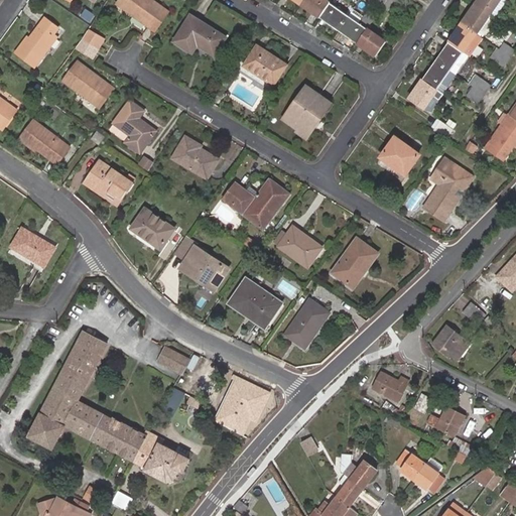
[(148,0),(120,0),(118,4),(143,21),(145,19),(151,24),(162,10),(148,0)]
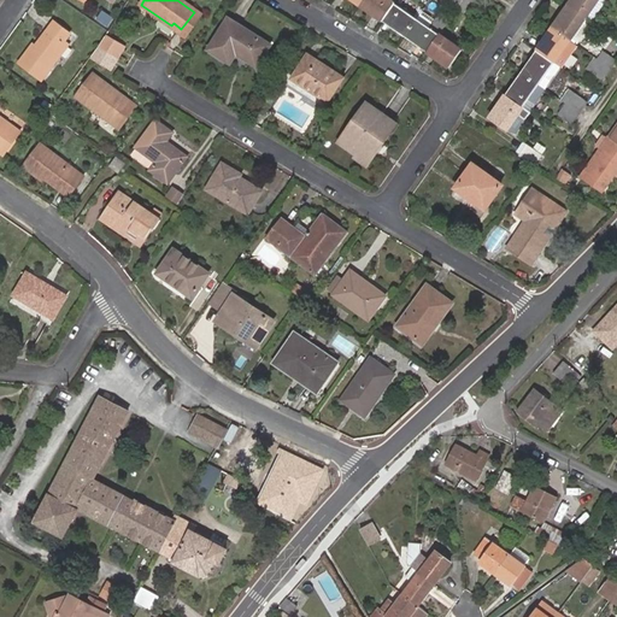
[(203,15),(182,0),(177,0),(194,12),(181,29),(174,23),(171,25),(187,36),(203,15)]
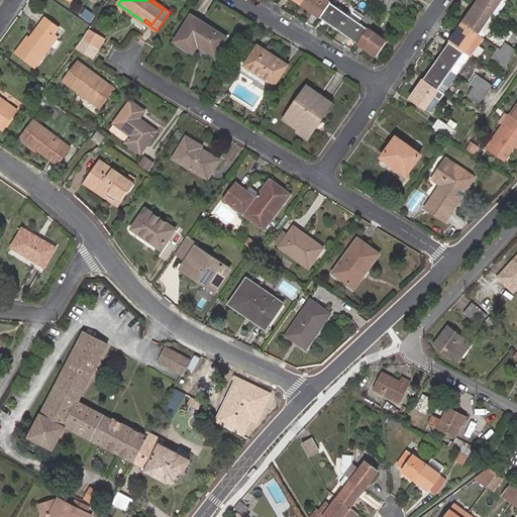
[(322,15),(331,2),(327,0),(305,0),(302,5),(314,12),(315,10),(322,15)]
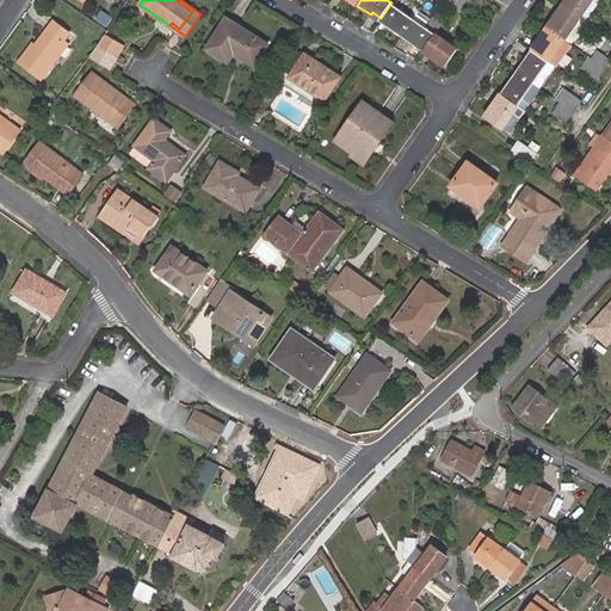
[(475,1),(474,0),(458,0),(455,6),(467,14),(475,1)]
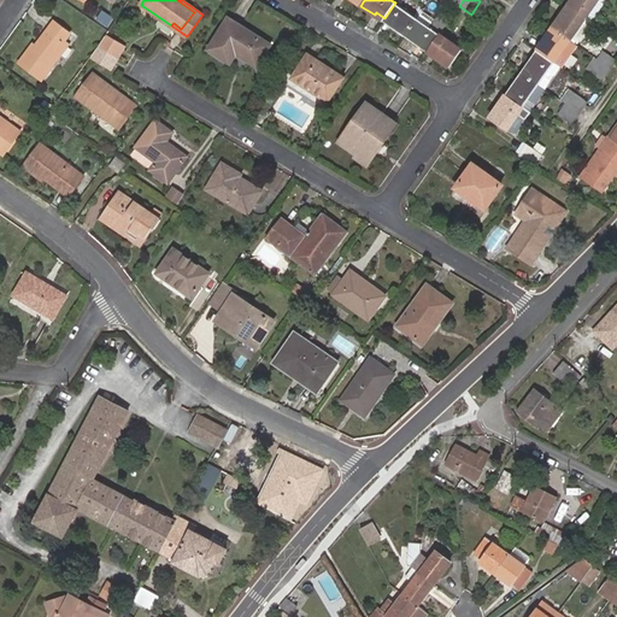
[(597,0),(576,0),(571,7),(586,18),(597,0)]
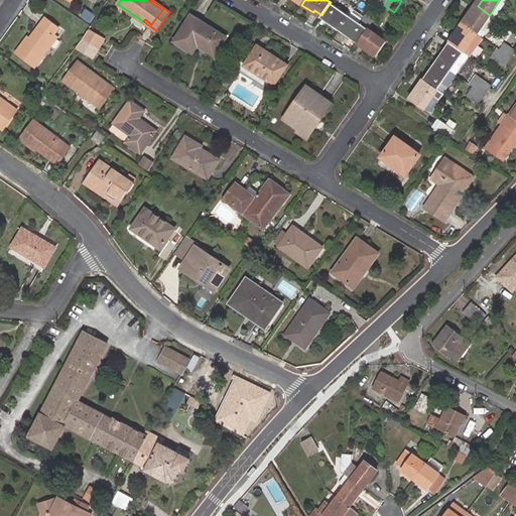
[(499,0),(490,15),(495,18),(507,1),(506,0),(499,0)]
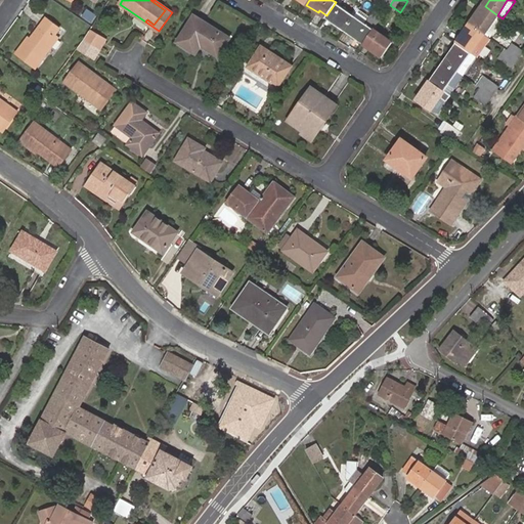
[(334,23),(344,31),(354,15),(336,2),(326,15),(335,20),(334,23)]
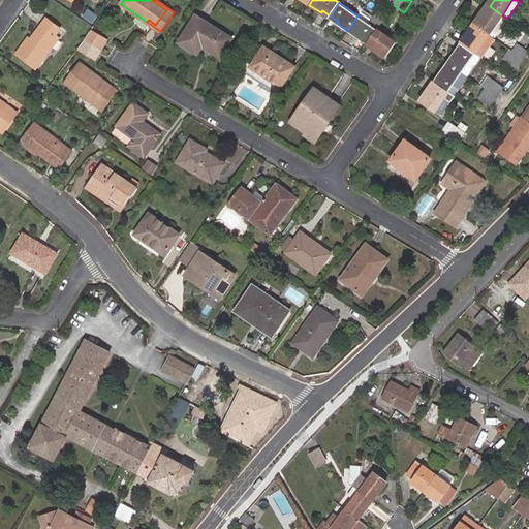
[(494,38),(507,19),(502,16),(490,6),(485,13),(483,12),(473,25),(489,35),(494,38)]
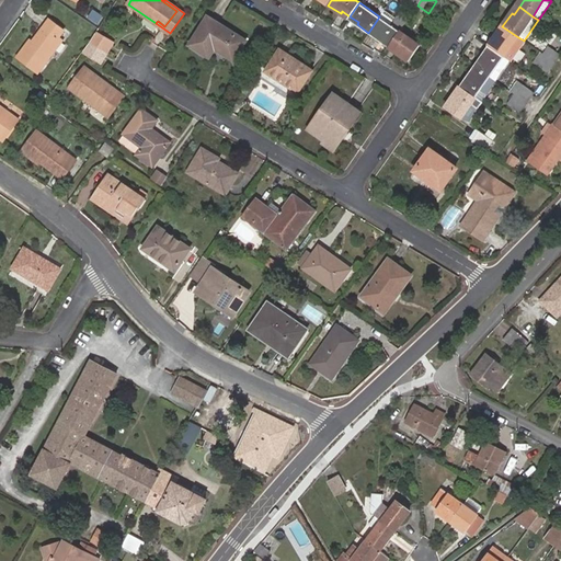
[(400,31),(407,22),(386,8),(379,16),(368,33),(381,42),(389,47),(390,45),(400,31)]
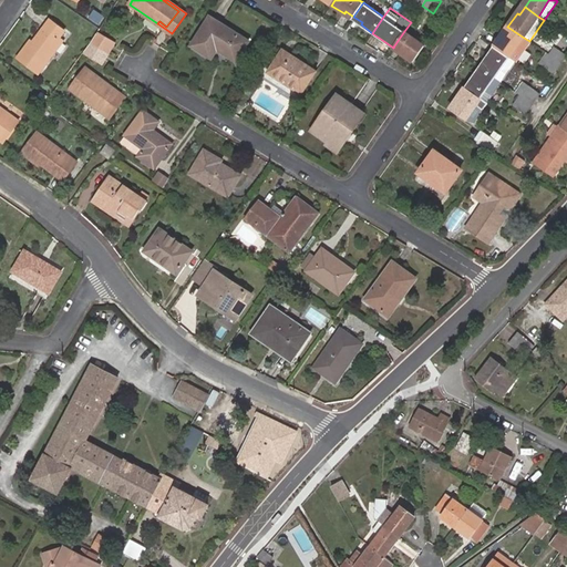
[(100,23),(104,17),(95,11),(91,18),(100,23)]
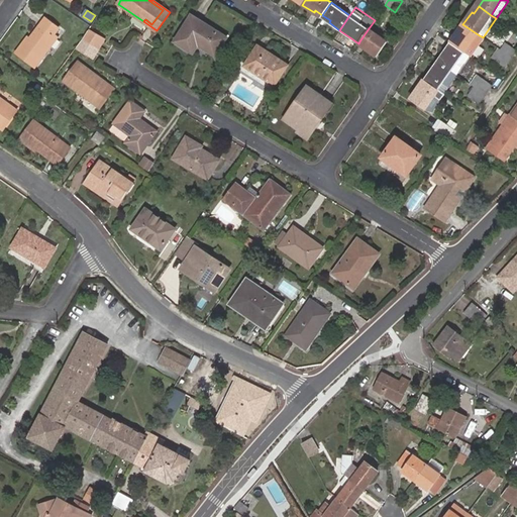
[(227,37),(192,15),(175,42),(193,54),(198,44),(216,56),(227,37)]
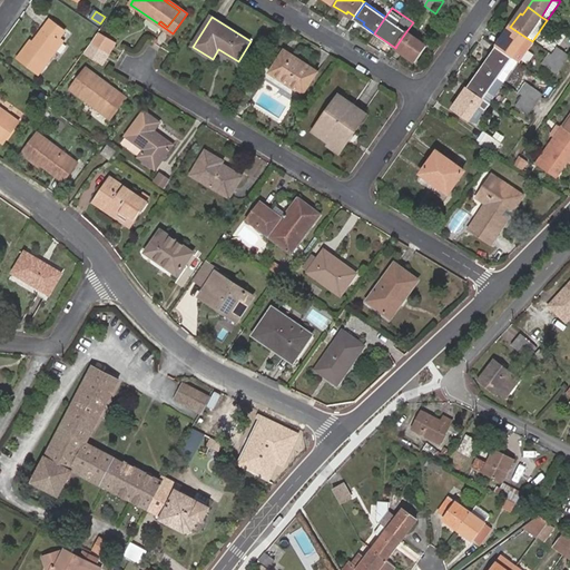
[(60,38),(65,31),(50,20),(33,42),(31,41),(18,58),(39,75),(65,41),(60,38)]
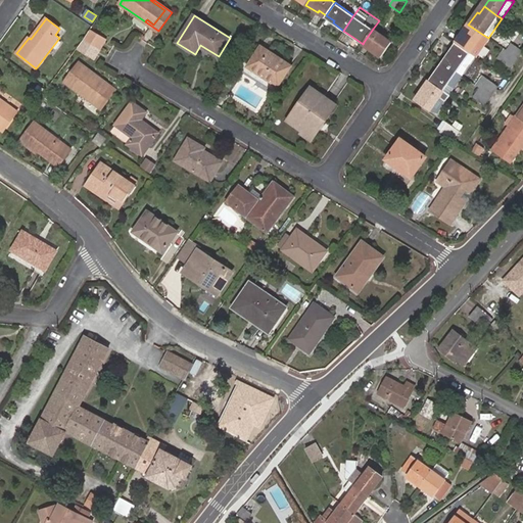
[(475,56),(488,38),(483,35),(468,25),(460,36),(463,38),(458,45),(470,53),(475,56)]
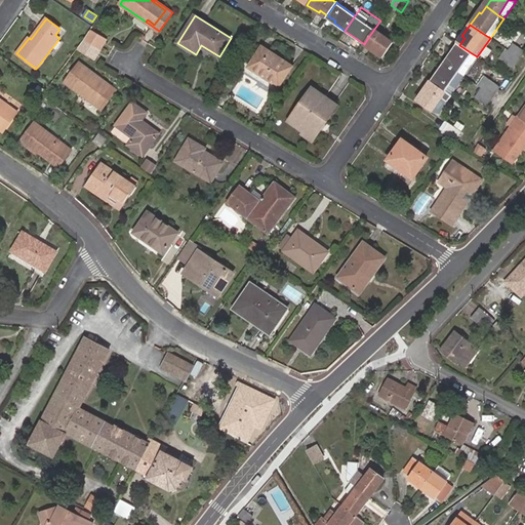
[(394,42),(374,29),(365,42),(373,47),(371,49),(384,57),(394,42)]
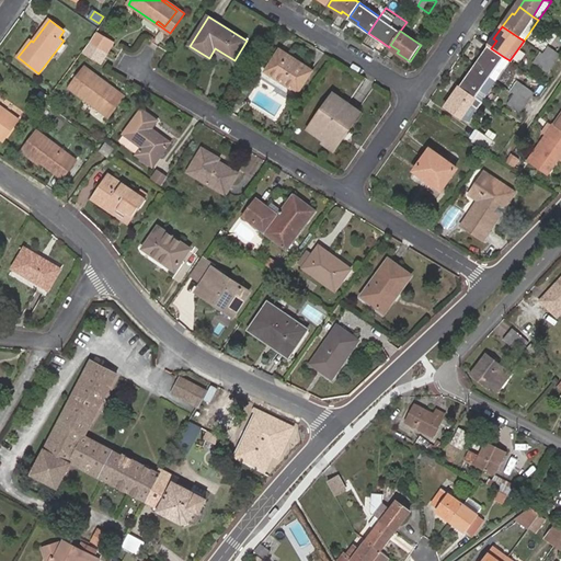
[(91,42),(109,53),(114,43),(98,32),(91,42)]
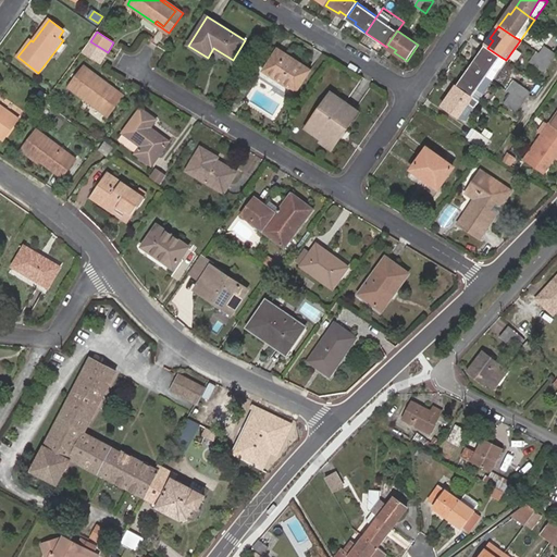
[(100,63),(108,52),(90,41),(84,52),(100,63)]
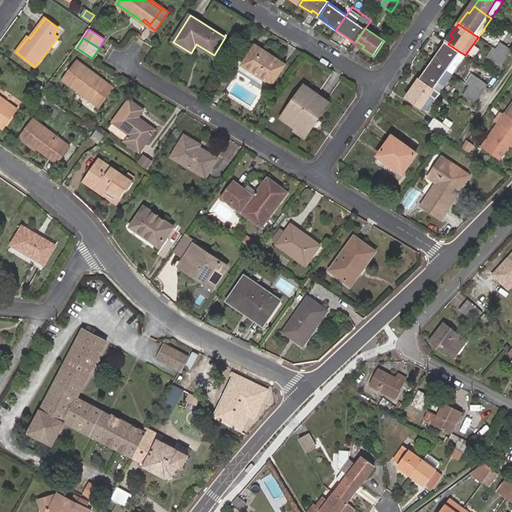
[(494,48),(507,57),(511,50),(511,49),(499,40),(494,48)]
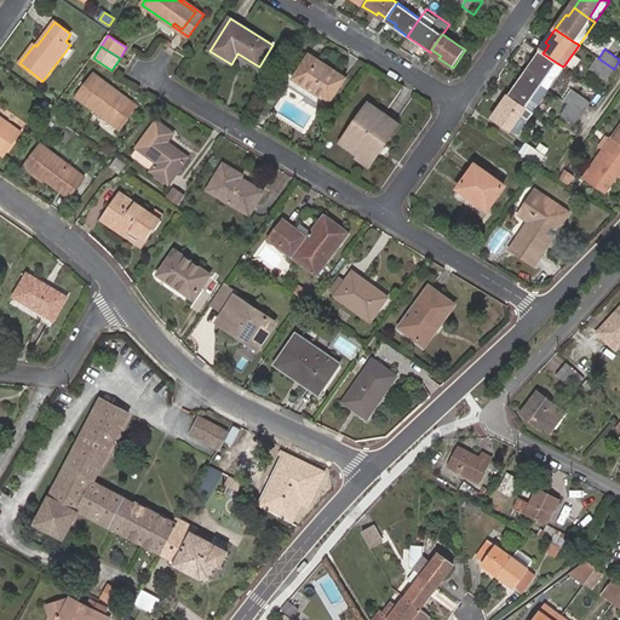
[(346,78),(310,53),(293,80),(329,103),(346,78)]
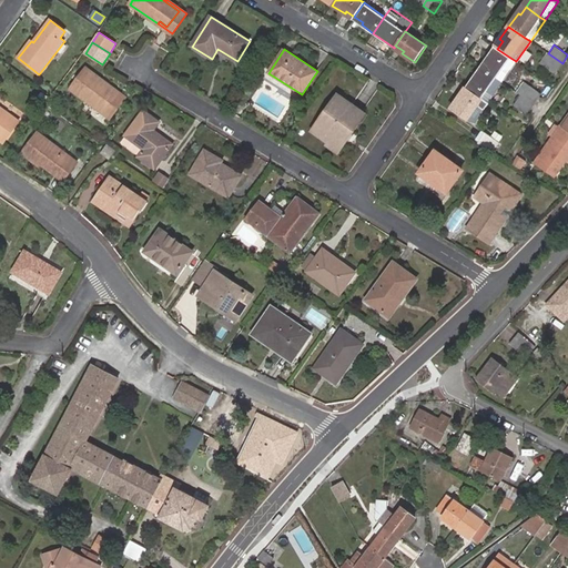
[(496,78),(510,58),(497,49),(492,56),(489,54),(480,67),(496,78)]
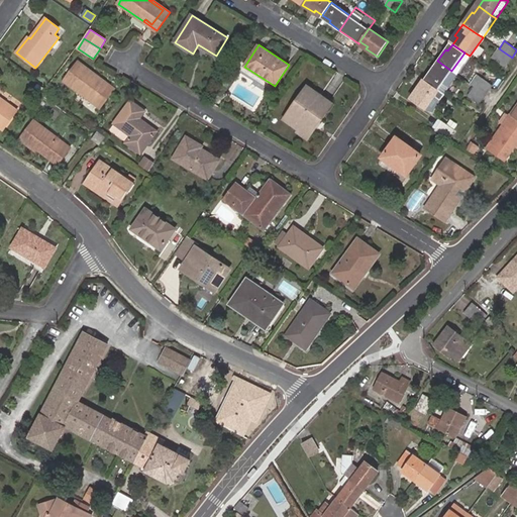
[(505,67),(512,58),(499,48),(492,58),(505,67)]
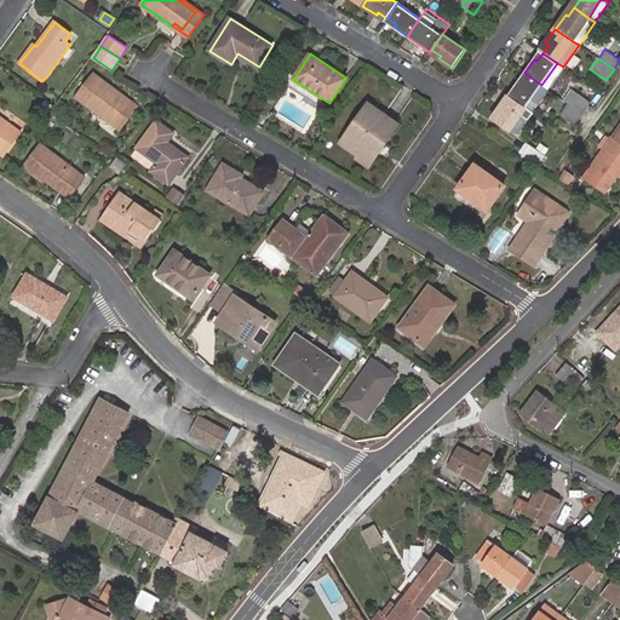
[(541,85),(524,73),(514,87),(517,90),(511,97),(526,108),(541,85)]
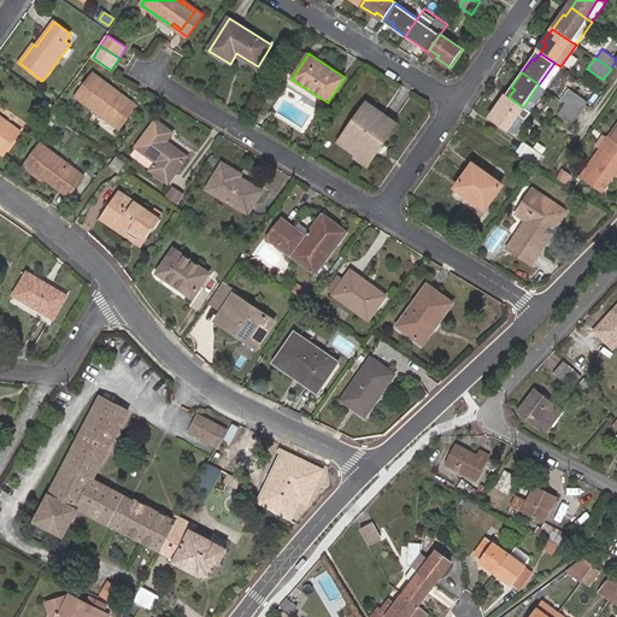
[(110,90),(112,88),(94,74),(76,98),(105,117),(107,115),(115,121),(128,104),(110,90)]
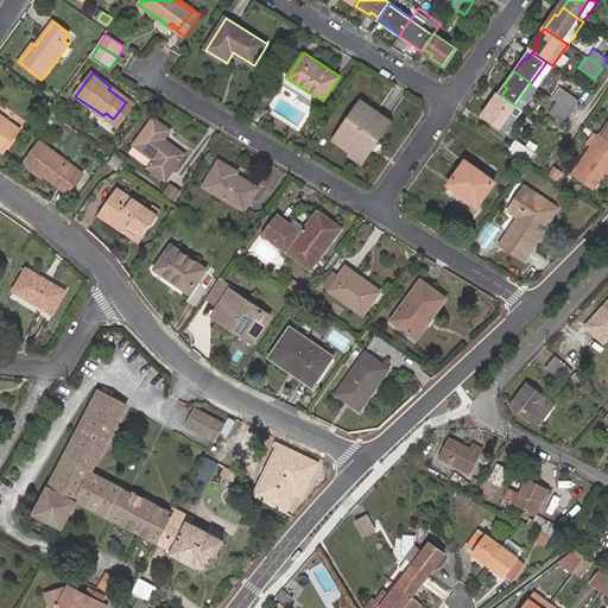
[(135,105),(111,87),(108,89),(126,102),(113,119),(106,113),(103,115),(118,127),(135,105)]
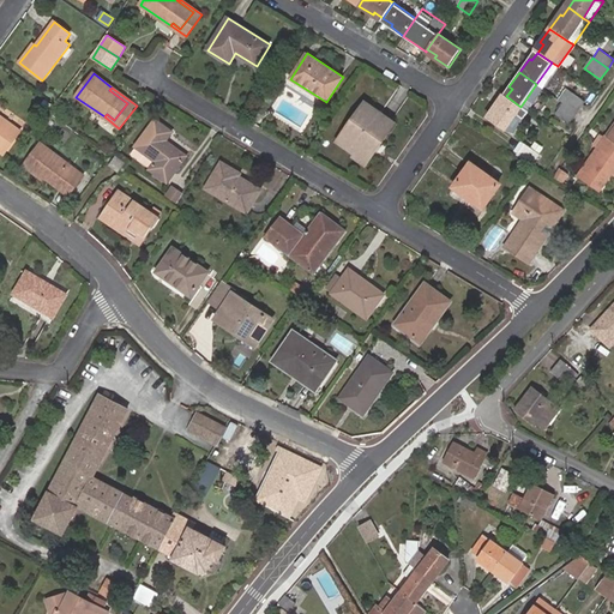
[(564,103),(577,113),(584,102),(566,89),(559,100),(564,103)]
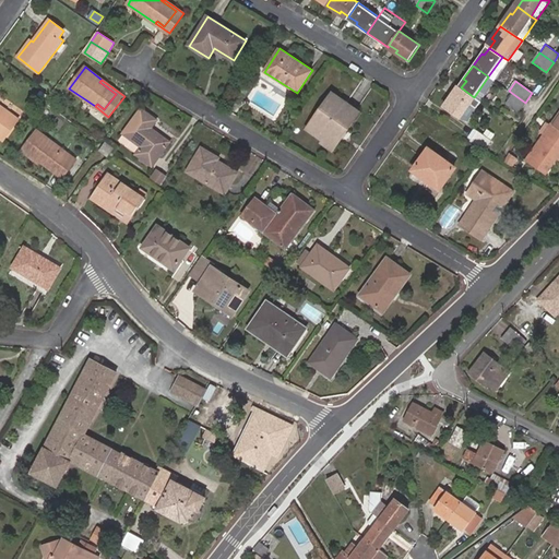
[(476,108),(482,102),(474,97),(461,87),(455,96),(453,94),(444,106),(461,117),(470,104),(476,108)]
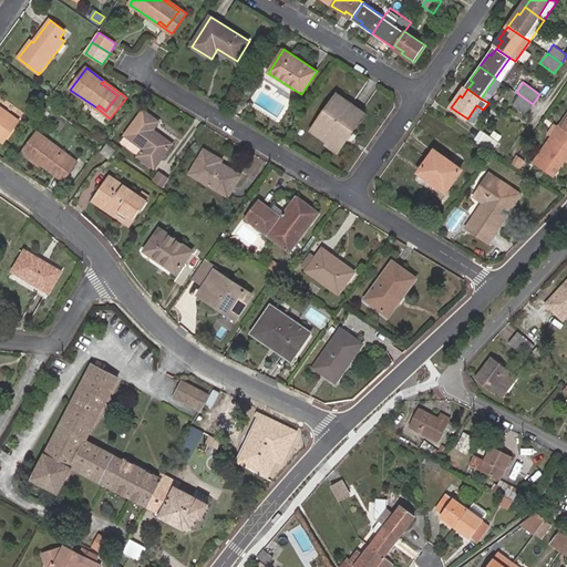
[(44,98),(39,93),(32,101),(39,106),(44,98)]
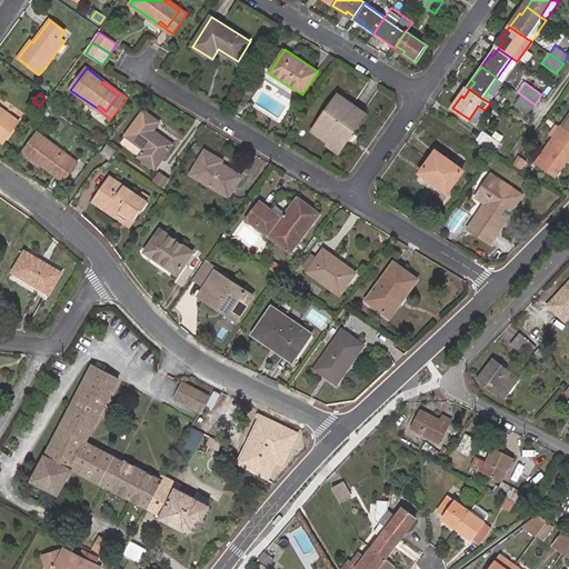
[(328,142),(340,151),(347,140),(346,139),(365,112),(340,95),(312,131),(328,142)]
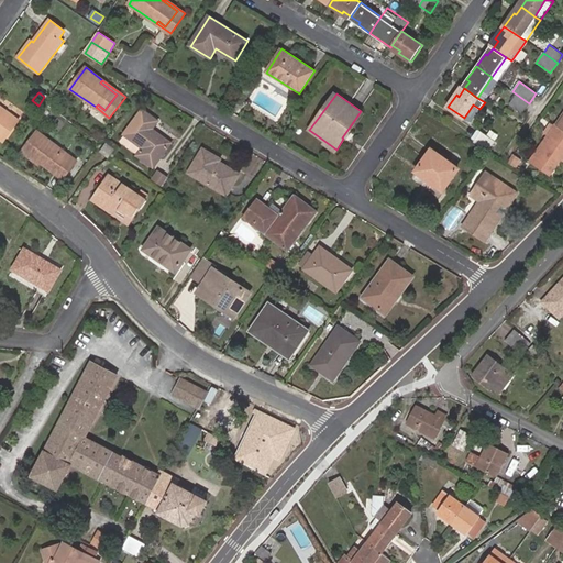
[(521,113),(529,103),(517,95),(509,105),(521,113)]
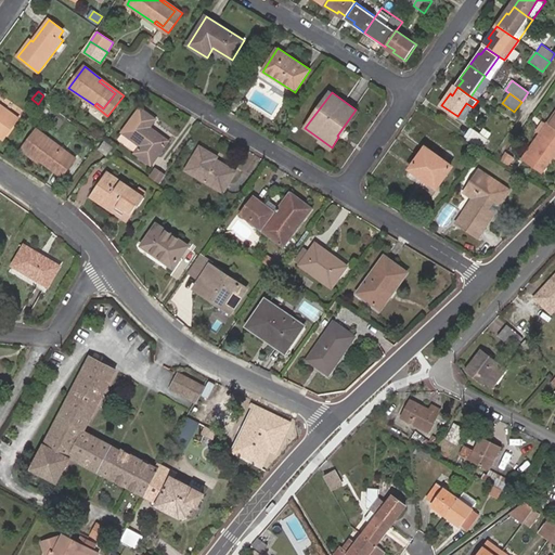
[(0,136),(4,139),(18,118),(2,106),(0,110),(0,136)]
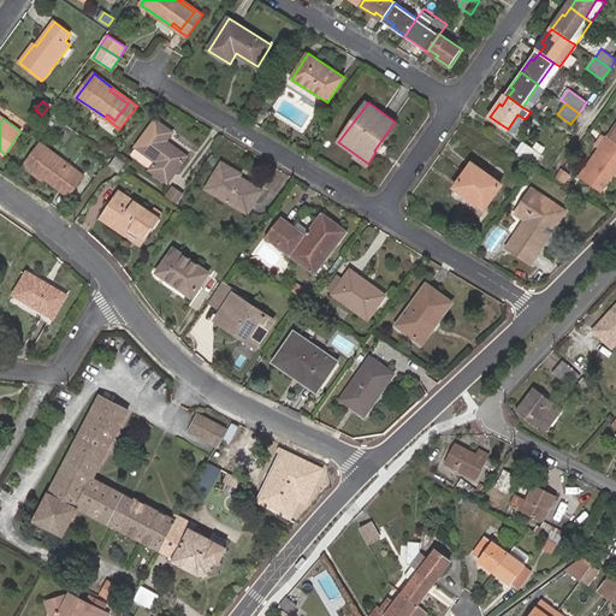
[(167,183),(188,157),(166,141),(173,132),(157,120),(136,148),(155,163),(149,170),(167,183)]
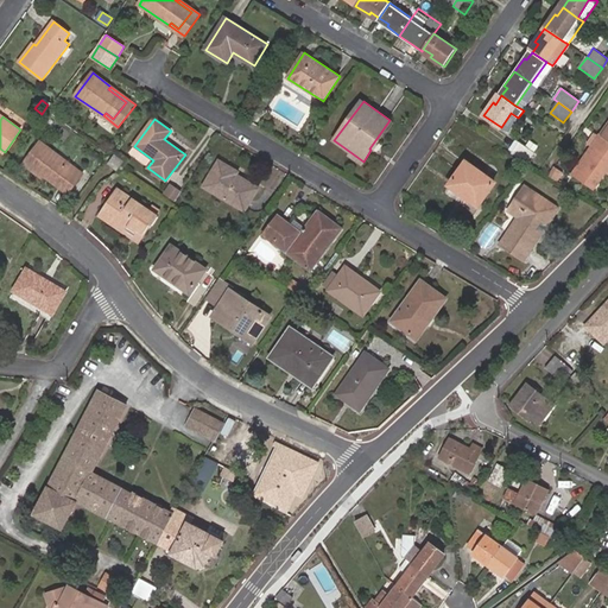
[(602,135),(600,134),(597,138),(589,149),(572,172),(576,176),(603,137),(602,135)]
